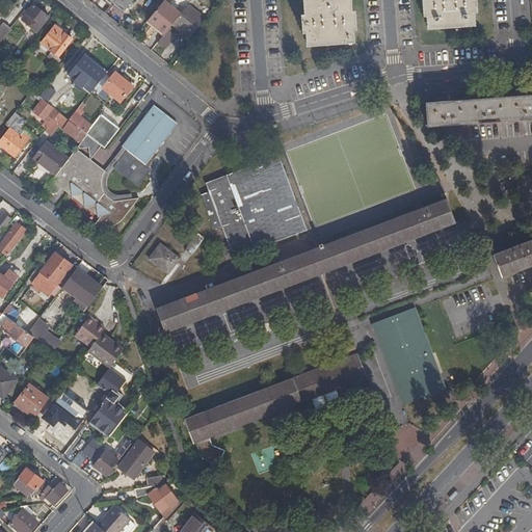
[(132,0),(113,0),(112,2),(124,11),(132,0)]
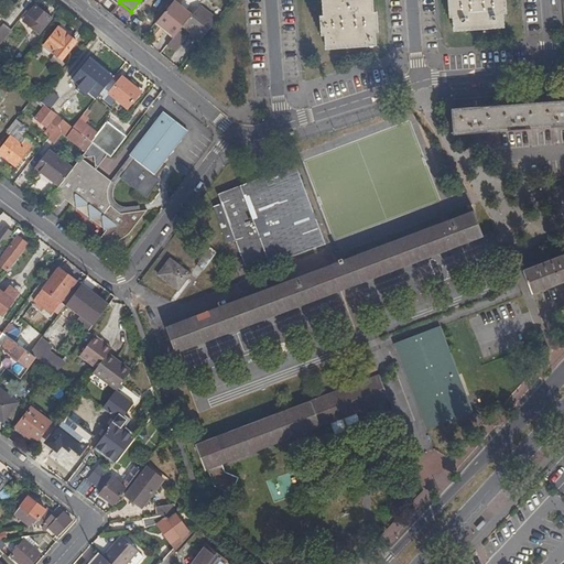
[(174,36),(183,25),(192,14),(174,0),(173,0),(156,21),(174,36)]
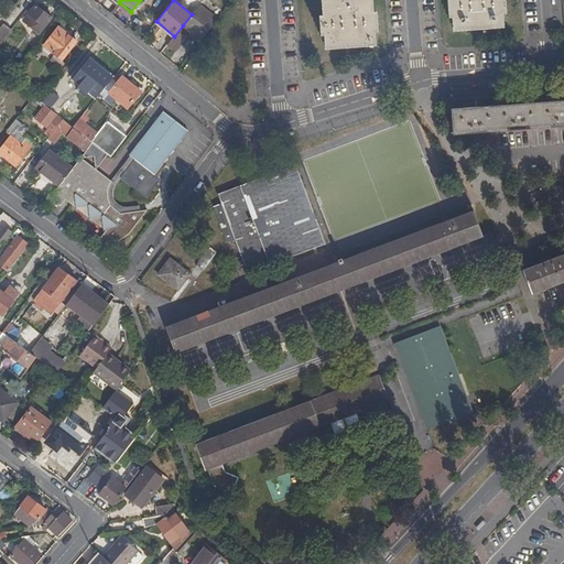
[(371,0),(321,0),(325,49),(376,44),(371,0)]
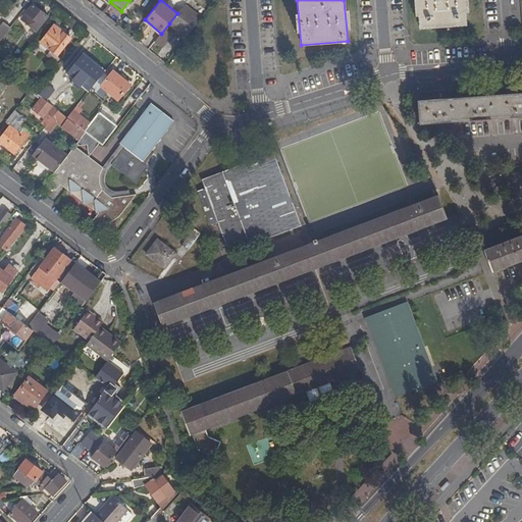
[(464,0),(416,0),(419,29),(466,24),(464,0)]
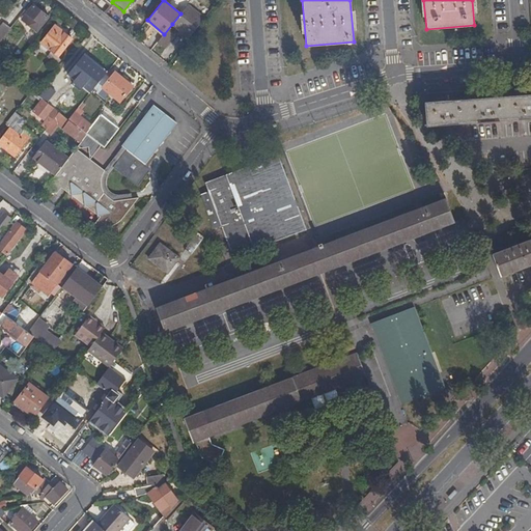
[(172,24),(190,37),(204,18),(188,4),(180,14),(172,24)]
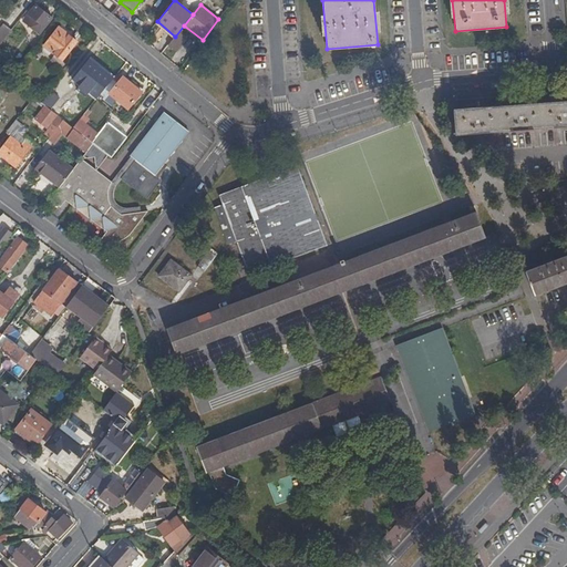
[(52,19),(35,6),(23,21),(40,33),(52,19)]
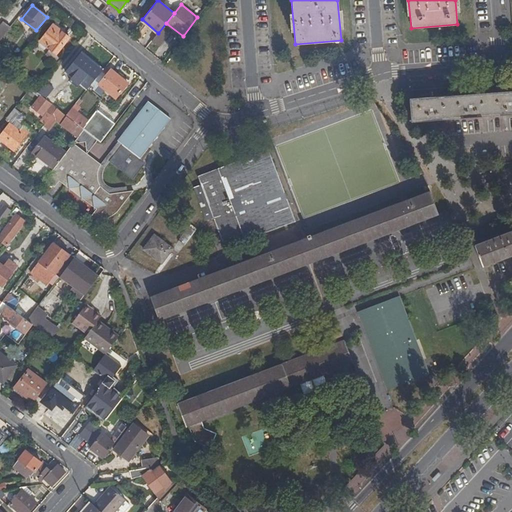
[(0,28),(0,41),(4,36),(4,35),(10,27),(5,23),(0,28)]
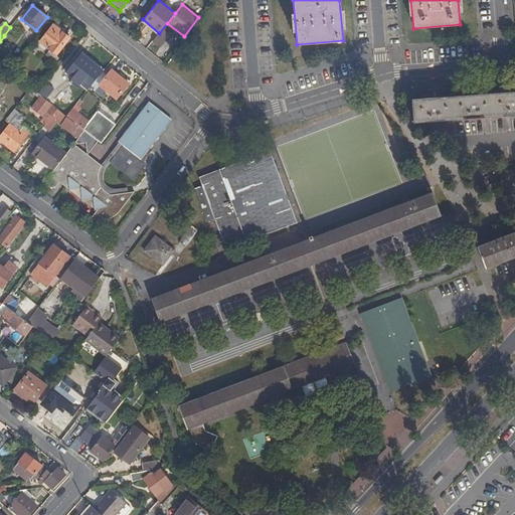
[(40,41),(50,49),(56,54),(69,38),(53,25),(40,41)]
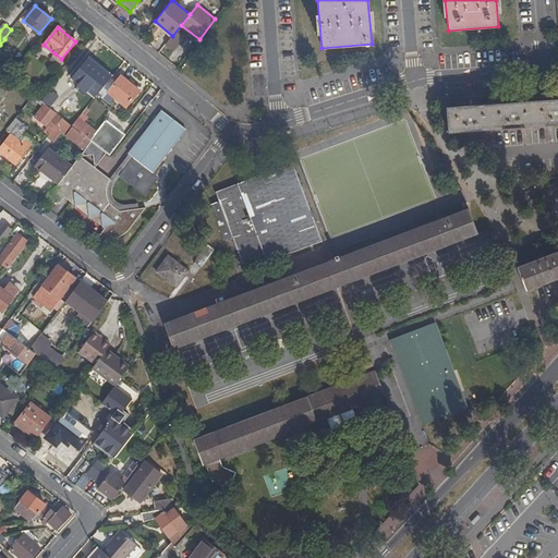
[(180,41),(172,36),(166,45),(173,51),(180,41)]
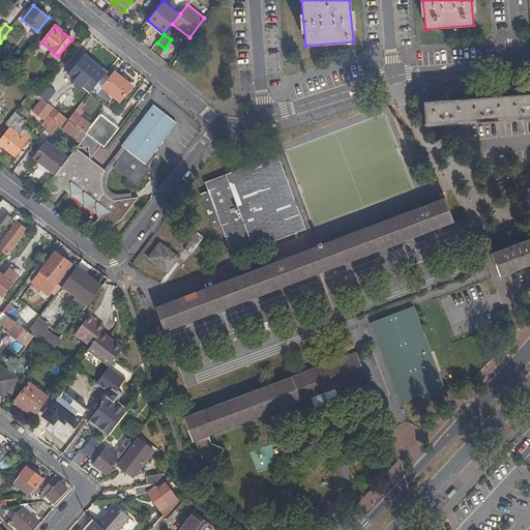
[(58,56),(52,51),(47,57),(58,66),(62,59),(58,56)]
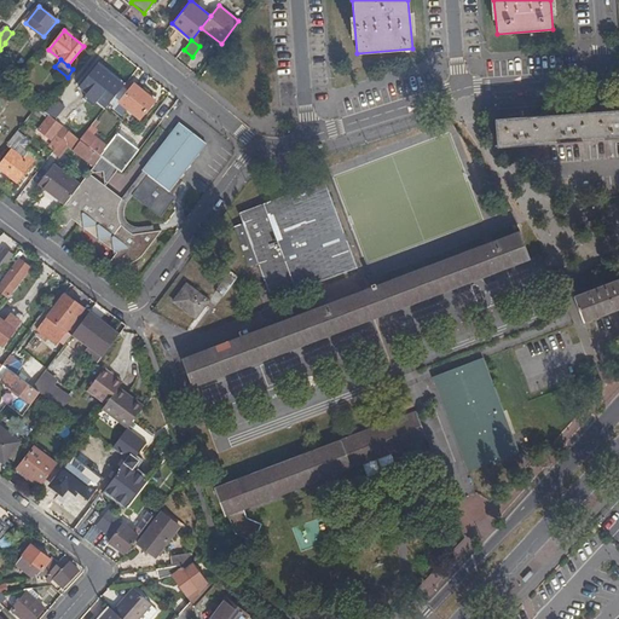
[(97,98),(108,108),(123,87),(97,65),(81,86),(97,98)]
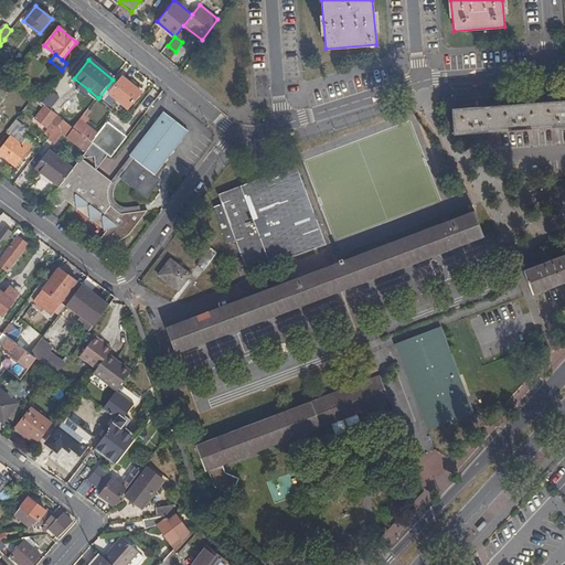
[(83,96),(88,89),(74,78),(68,85),(83,96)]
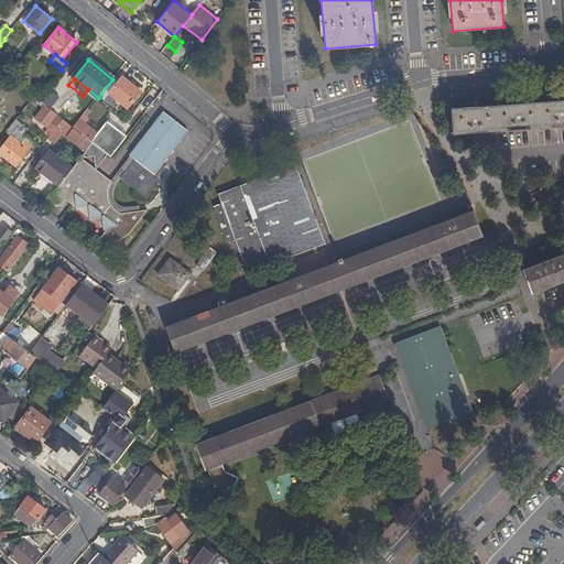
[(128,109),(141,93),(122,78),(110,95),(128,109)]
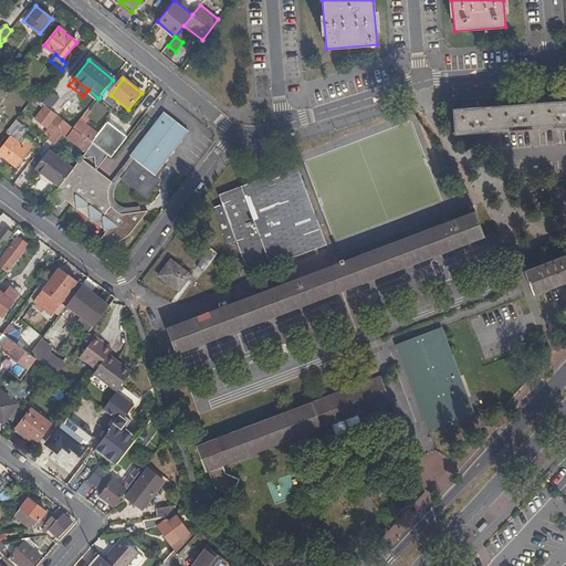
[(14,90),(18,85),(12,80),(8,84),(14,90)]
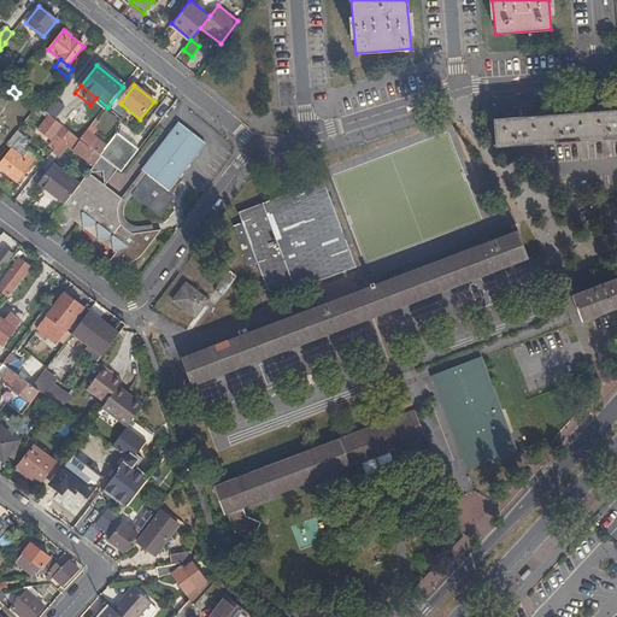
[(57,99),(46,112),(50,116),(52,118),(63,104),(57,99)]
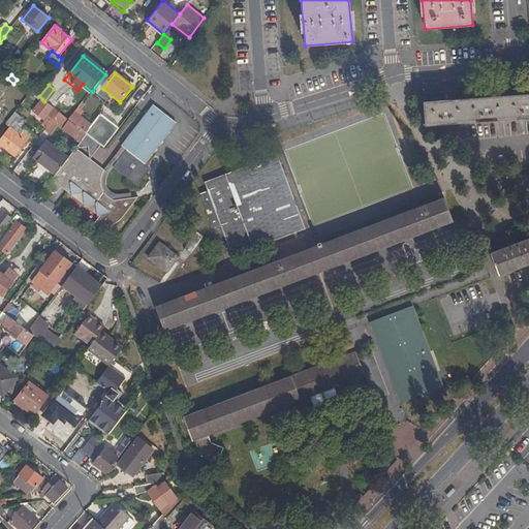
[(528,93),(423,101),(425,126),(528,118),(528,93)]
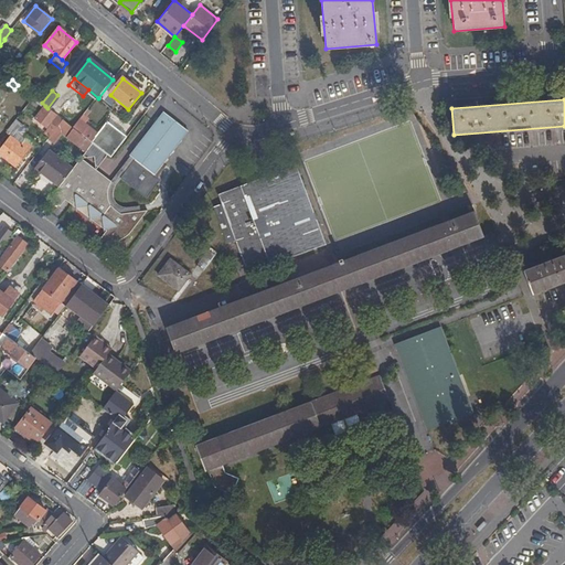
[(46,128),(57,116),(48,108),(45,106),(40,113),(46,118),(42,125),(46,128)]
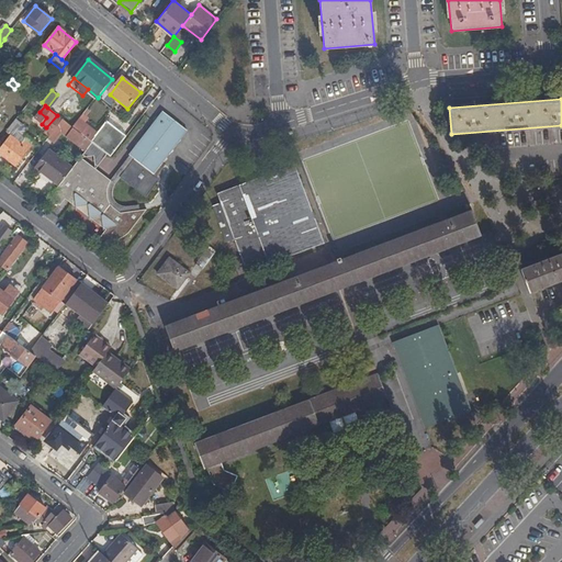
[(46,117),(40,112),(35,119),(42,124),(46,117)]
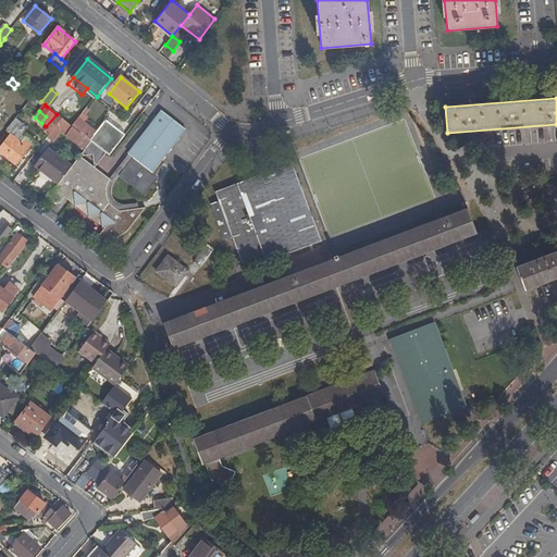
[(99,171),(85,189),(97,221),(106,227),(100,234),(102,237),(103,238),(107,238),(110,238),(114,238),(118,237),(121,236),(124,234),(126,233),(128,231),(130,229),(146,208),(139,209),(138,203),(125,205),(122,205),(120,203),(118,202),(115,200),(113,198),(113,196),(112,193),(112,192),(112,188),(113,187),(113,185),(114,183),(116,181),(119,178),(119,177),(120,176),(145,196),(159,177),(153,173),(186,130),(161,111),(128,153),(127,153),(130,155),(110,180),(99,171)]
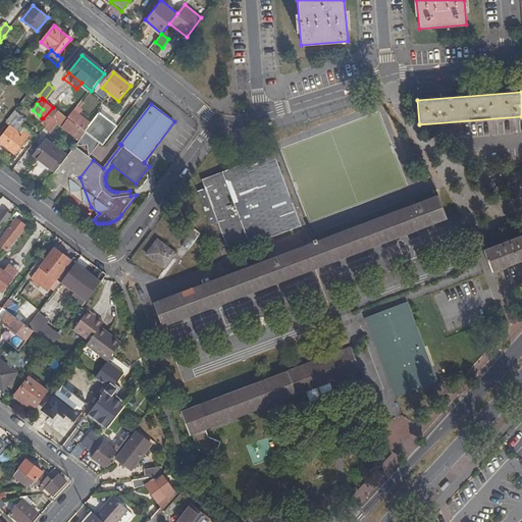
[(56,123),(63,115),(58,111),(52,120),(56,123)]
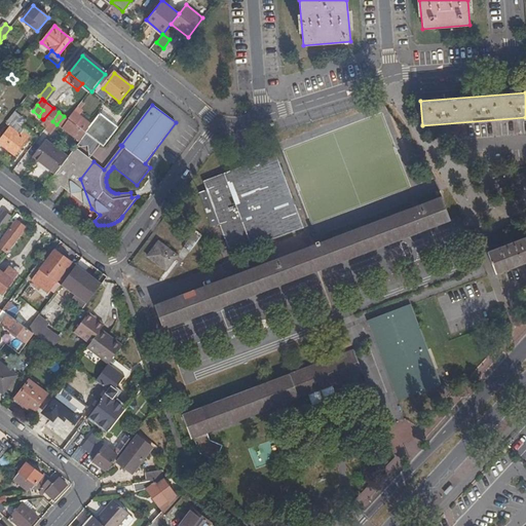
[(101,145),(104,148),(118,128),(100,114),(85,134),(86,134),(101,145)]
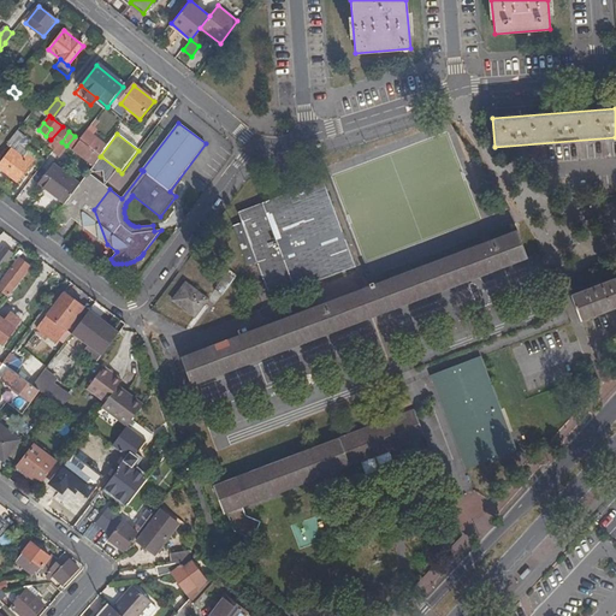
[(94,166),(100,158),(90,148),(88,149),(82,144),(77,149),(83,155),(82,158),(94,166)]
